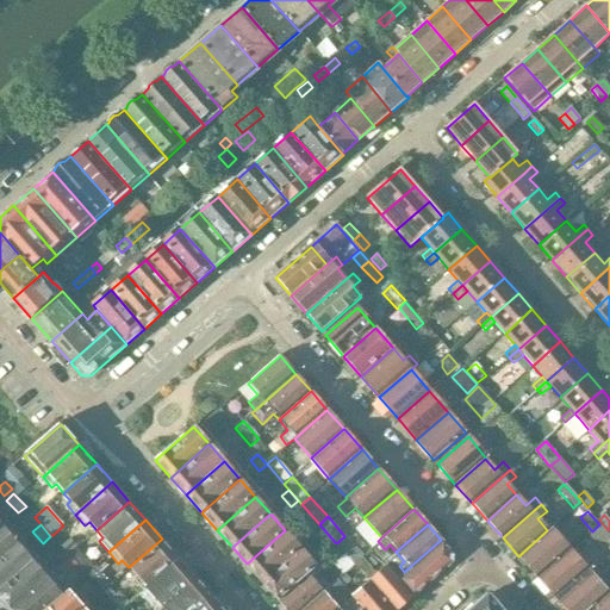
[(592,531),(587,535),(598,547),(602,543),(609,536),(609,535),(607,531),(599,524),(592,531)]
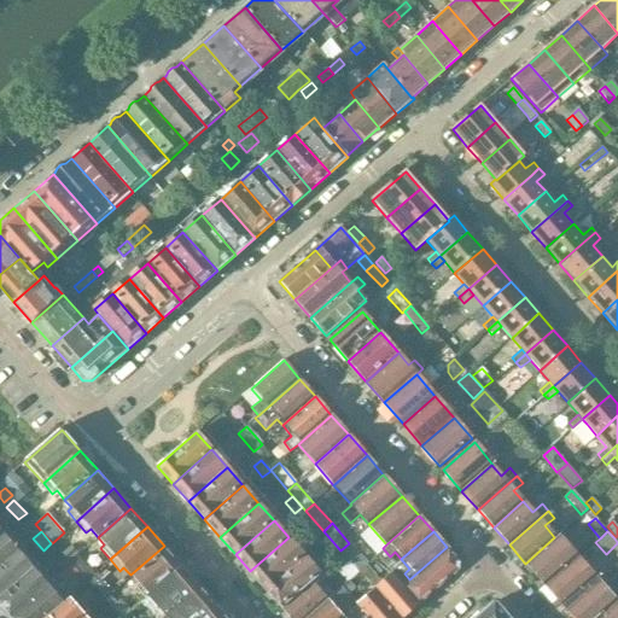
[(332,543),(322,532),(315,538),(325,549),(332,543)]
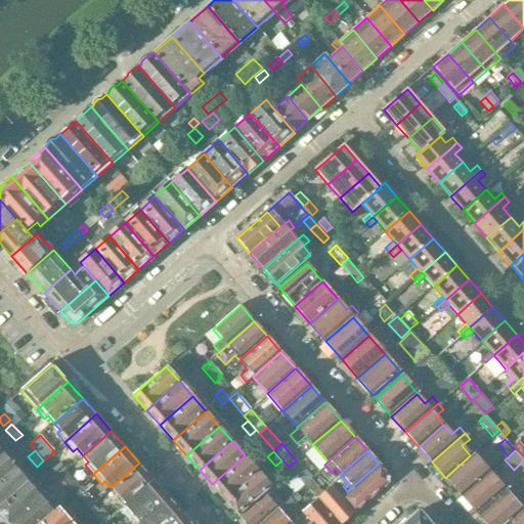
[(0,479),(14,467),(2,452),(0,453),(0,479)]
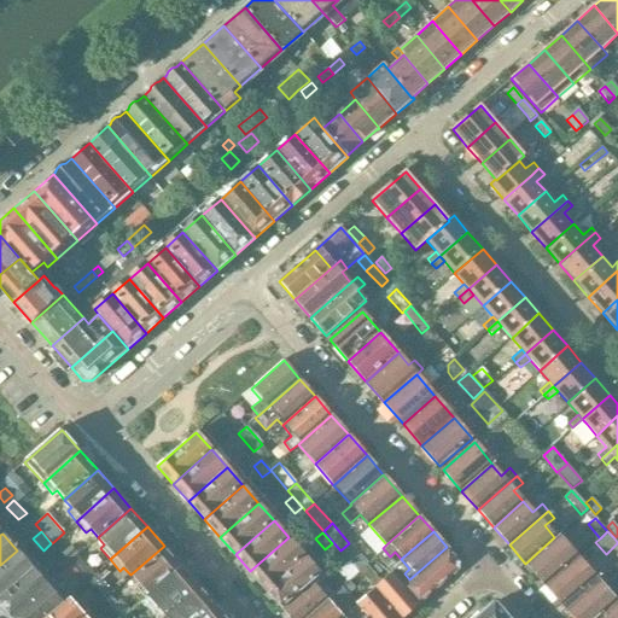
[(554,537),(525,564),(544,584),(576,557),(557,535),(554,537)]
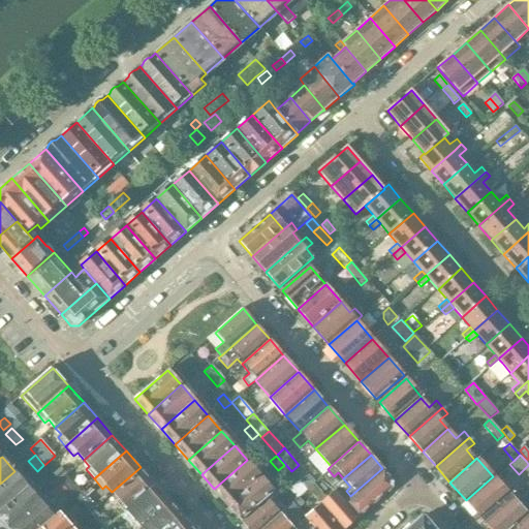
[(226,503),(259,474),(247,460),(214,489),(226,503)]
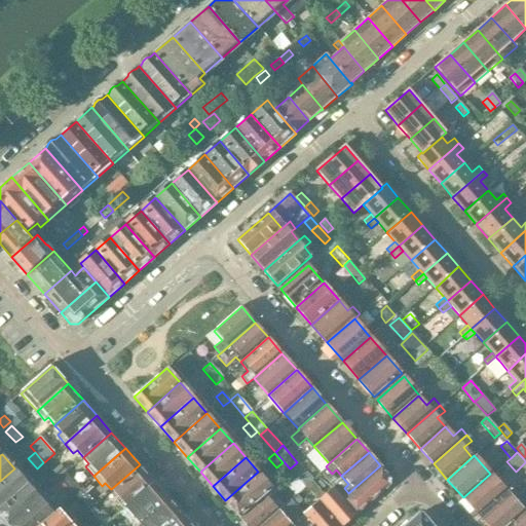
[(298,462),(297,462),(290,468),(305,486),(313,479),(298,462)]
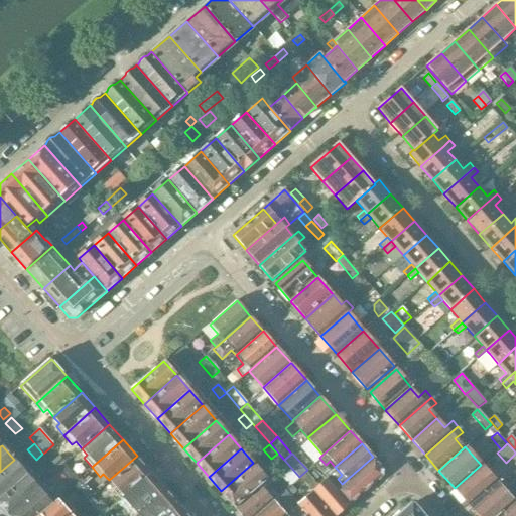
[(120,500),(151,472),(137,456),(109,480),(115,487),(112,490),(120,500)]
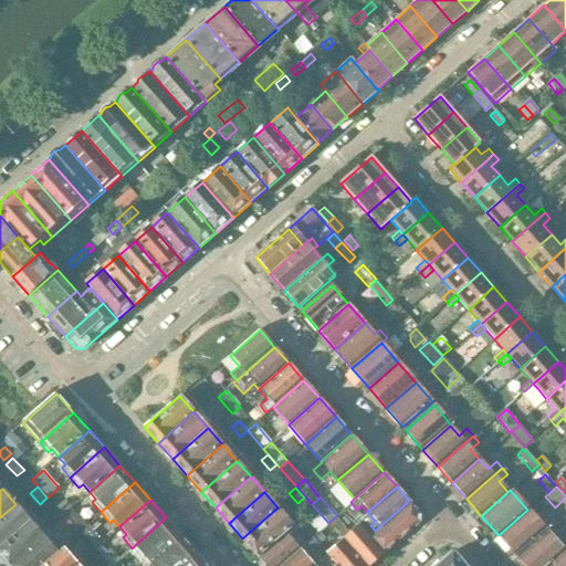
[(72,509),(64,501),(56,507),(64,515),(71,510),(72,509)]
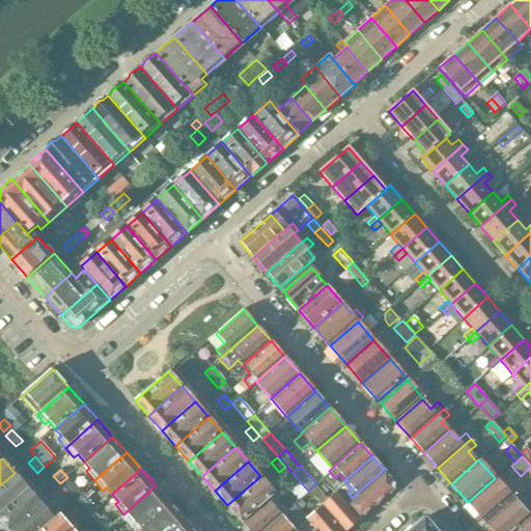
[(384,470),(352,498),(346,503),(360,519),(393,490),(394,481),(384,470)]
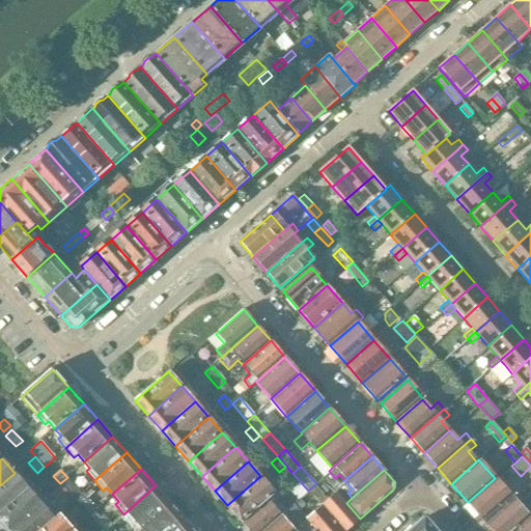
[(0,511),(27,487),(15,473),(0,485),(0,511)]
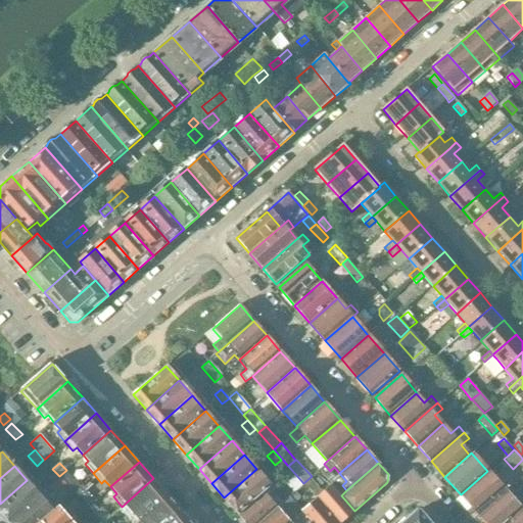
[(237,513),(264,489),(270,484),(256,469),(224,497),(237,513)]
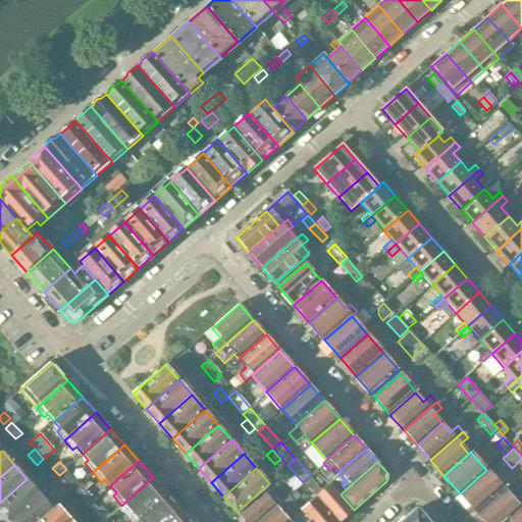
[(65,470),(59,475),(58,476),(72,491),(80,485),(65,470)]
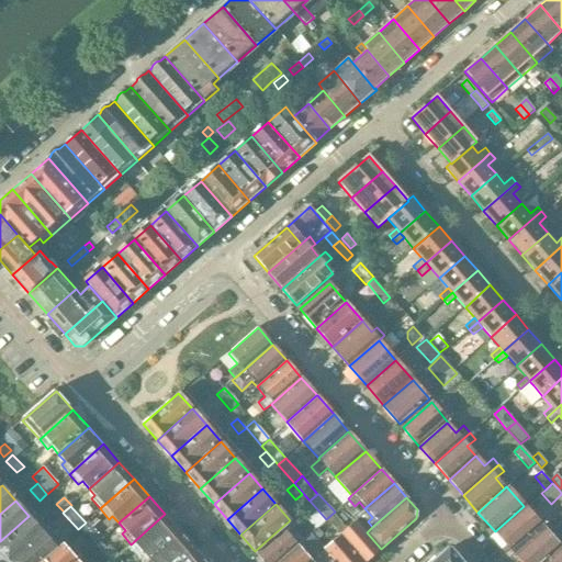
[(524,506),(495,531),(512,551),(540,526),(524,506)]
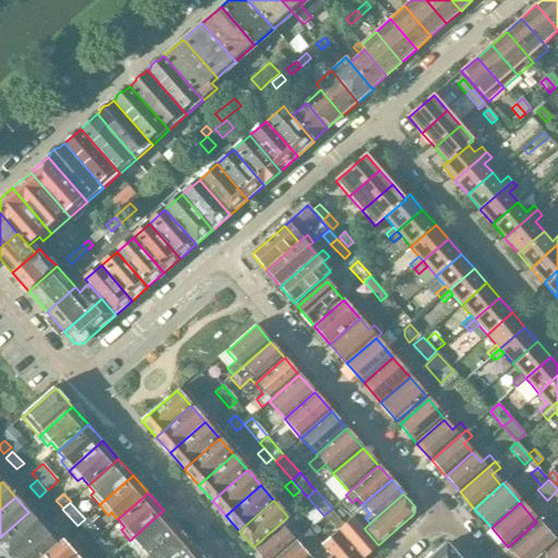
[(147,557),(179,529),(164,510),(130,541),(128,543),(138,555),(142,550),(147,557)]
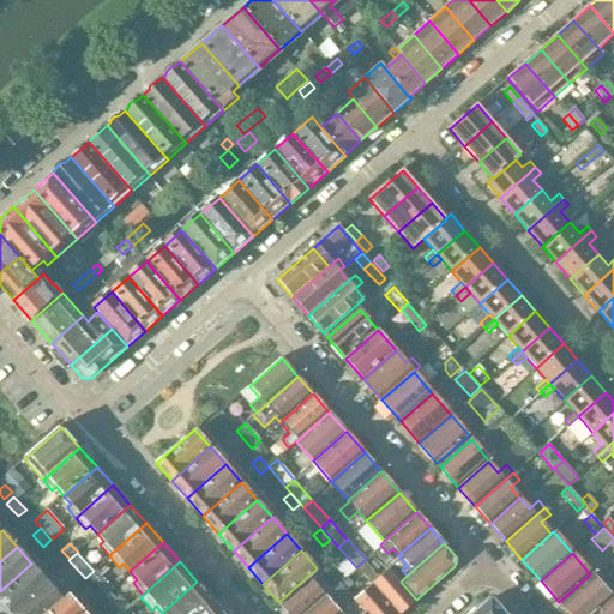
[(356,569),(365,578),(369,584),(378,577),(363,561),(356,569)]
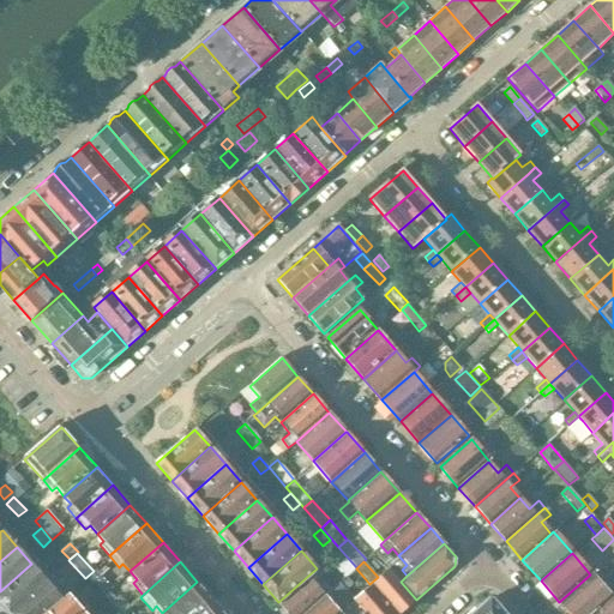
[(66,579),(77,570),(71,563),(60,572),(66,579)]
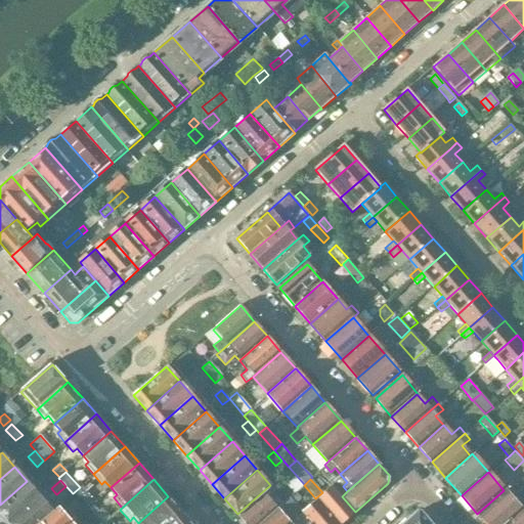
[(0,515),(7,523),(8,523),(40,496),(27,481),(0,505),(0,515)]
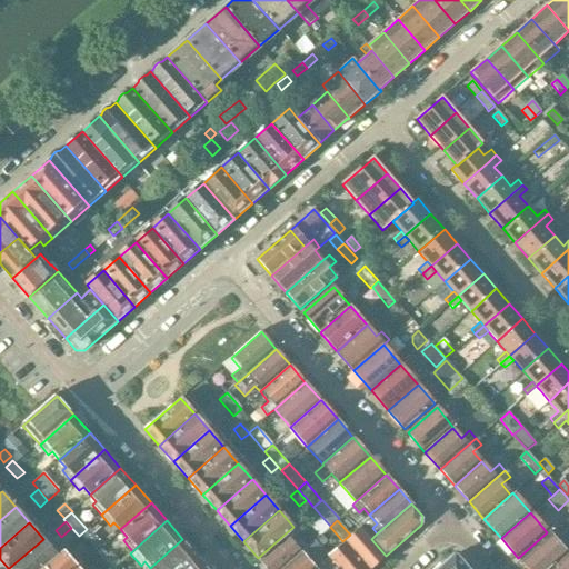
[(370,568),(386,556),(371,539),(359,526),(350,535),(342,541),(367,568),(370,568)]
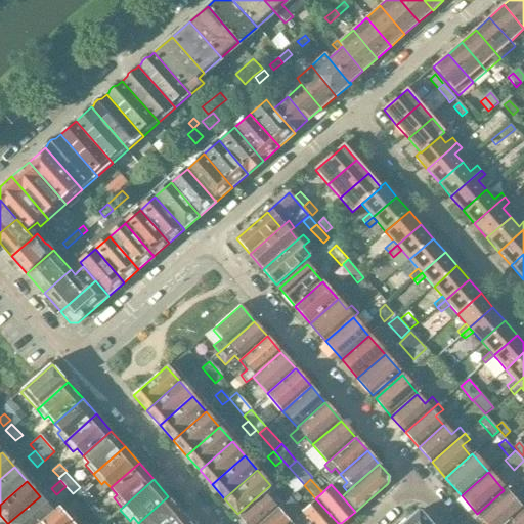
[(296,506),(311,493),(304,485),(289,498),(296,506)]
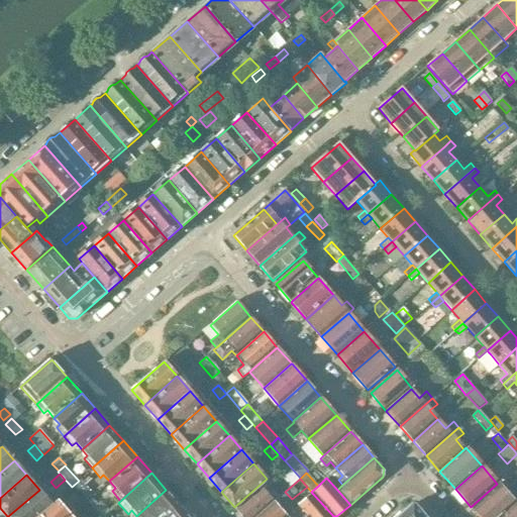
[(242,516),(252,516),(278,495),(273,490),(269,494),(261,484),(234,507),(242,516)]
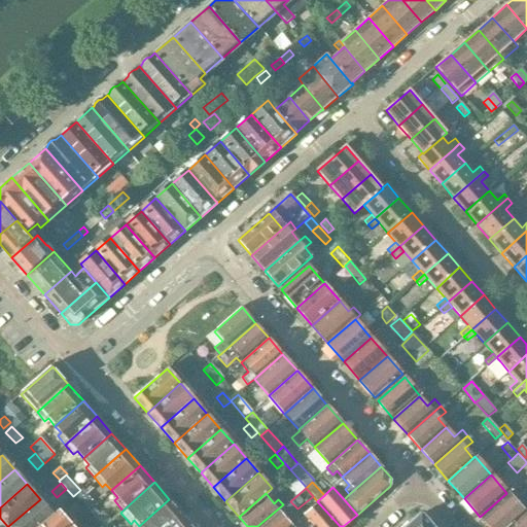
[(483,520),(488,526),(508,526),(526,513),(511,495),(483,520)]
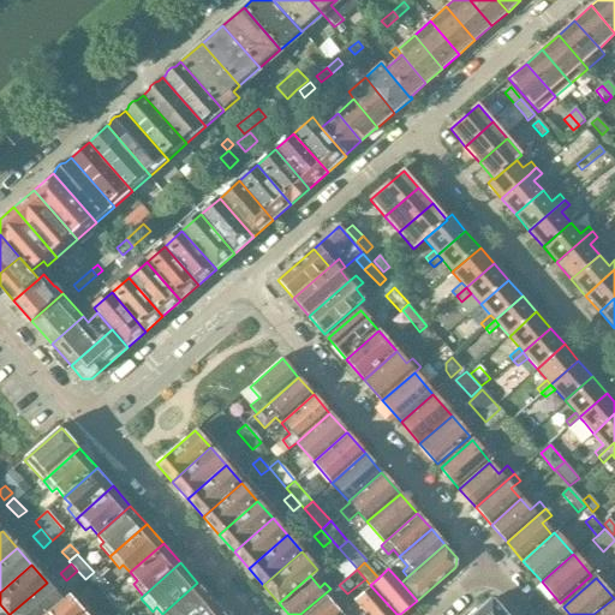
[(45,614),(61,599),(47,583),(10,614),(45,614)]
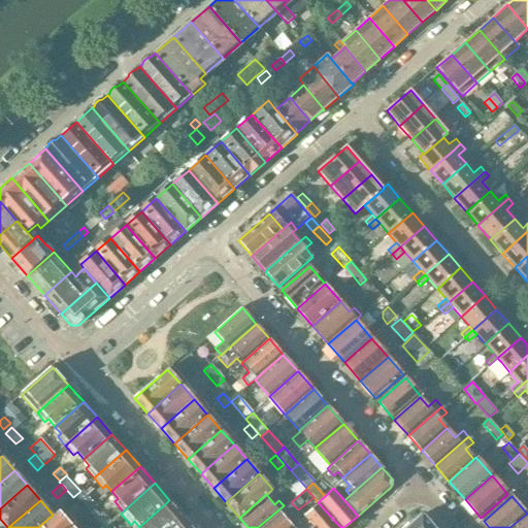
[(140,527),(171,527),(185,517),(169,500),(139,527),(140,527)]
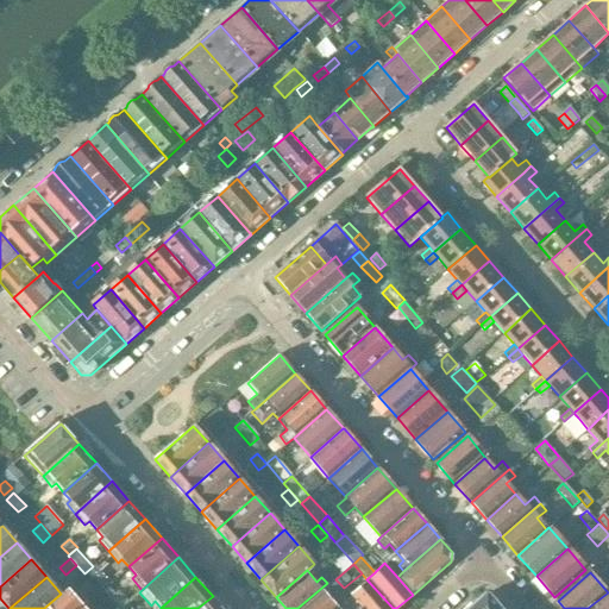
[(352,598),(344,588),(336,579),(328,585),(333,591),(328,595),(338,606),(340,608),(352,598)]
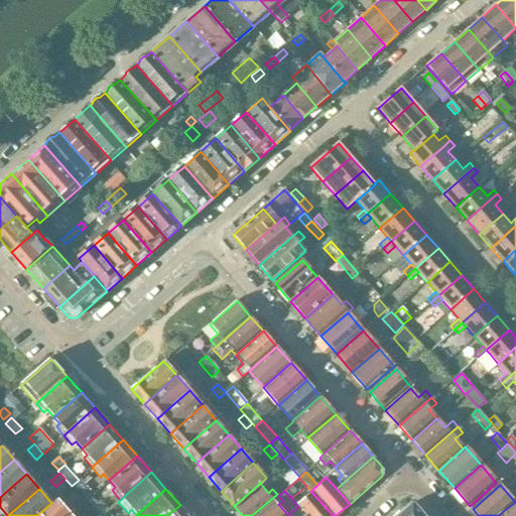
[(333,515),(310,491),(296,503),(304,512),(307,515),(333,515)]
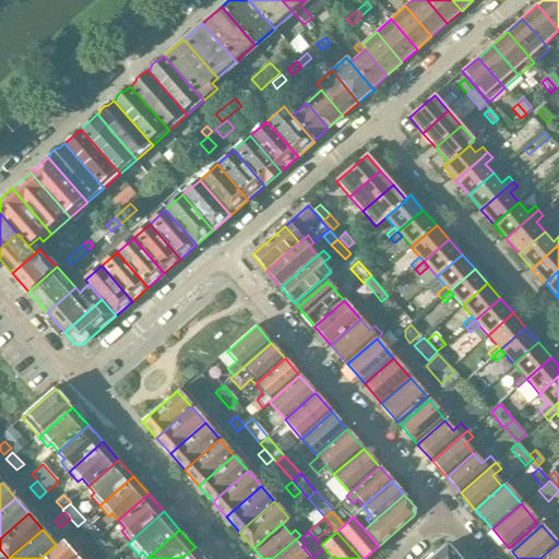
[(306,558),(310,556),(301,546),(306,543),(301,537),(300,535),(273,558),(306,558)]
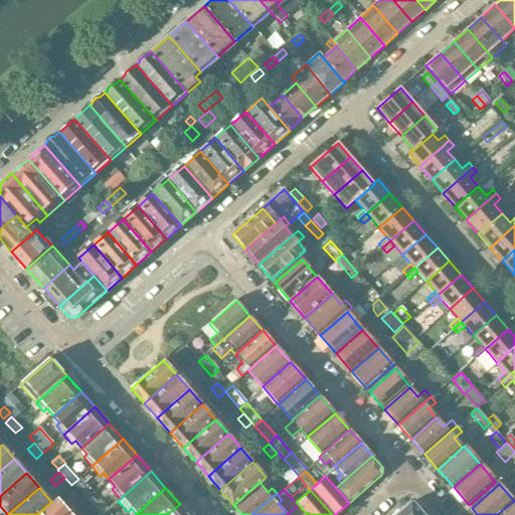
[(66,514),(70,512),(57,497),(51,502),(37,514),(66,514)]
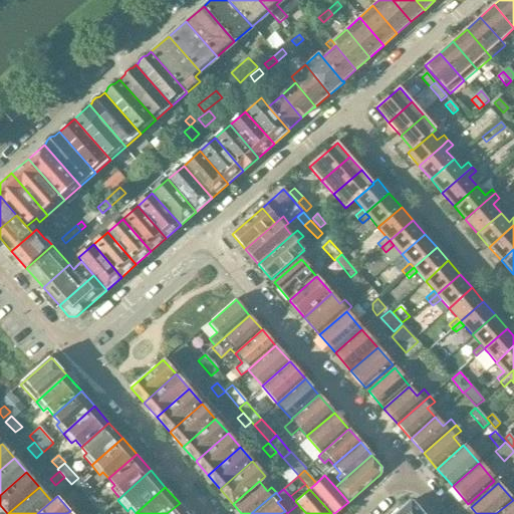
[(513,513),(513,501),(513,500),(496,513),(513,513)]
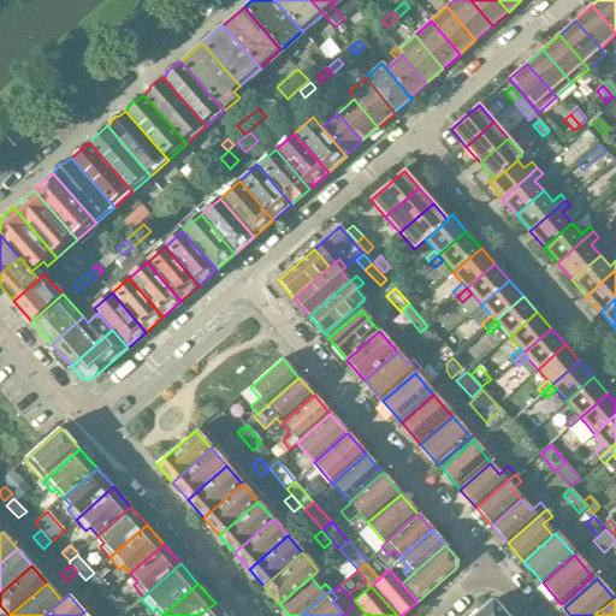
[(226,615),(215,603),(200,615),(226,615)]
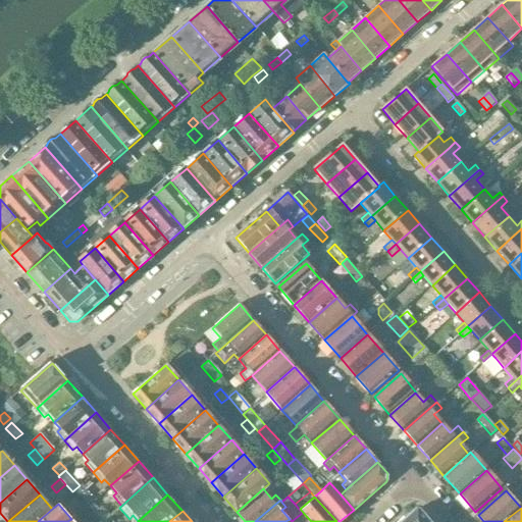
[(429,521),(420,511),(415,511),(402,521),(429,521)]
